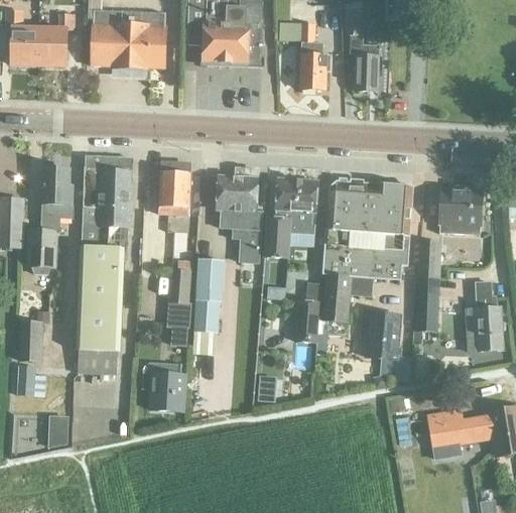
[(93,67),(107,67),(108,11),(98,11),(98,0),(87,0),(87,18),(94,19),(93,67)]
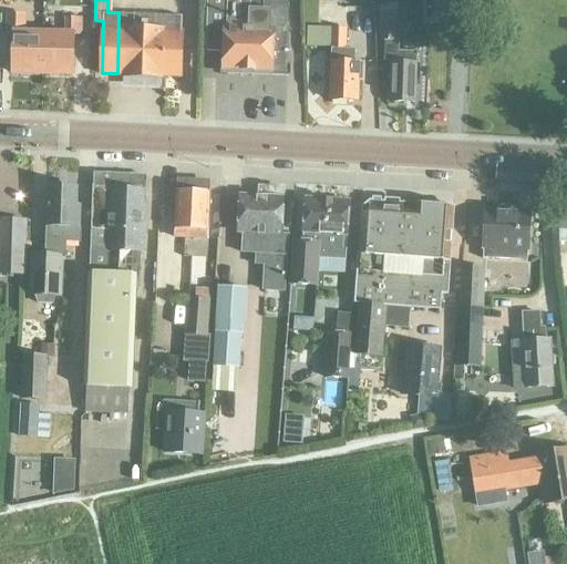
[(208,0),(207,52),(225,53),(224,71),(285,73),(288,0),(208,0)]
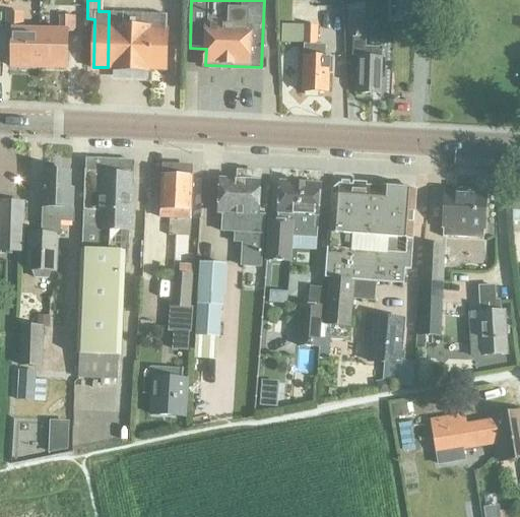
[(390,0),(390,18),(394,18),(398,22),(406,22),(410,19),(414,19),(415,6),(418,6),(418,0),(390,0)]
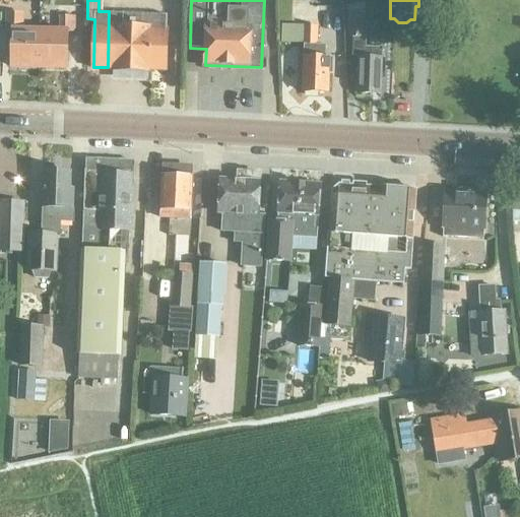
[(109,11),(108,67),(150,68),(150,66),(167,66),(168,12),(109,11)]
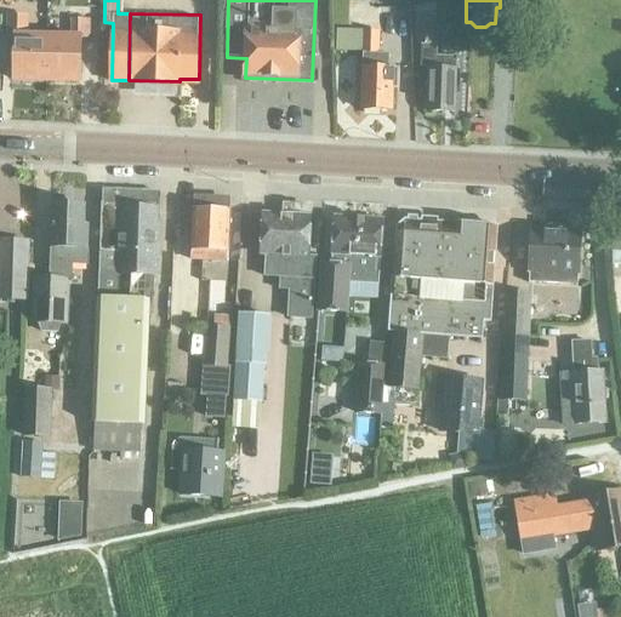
[(15,78),(47,79),(47,35),(23,35),(23,16),(6,16),(6,35),(15,35),(15,78)]
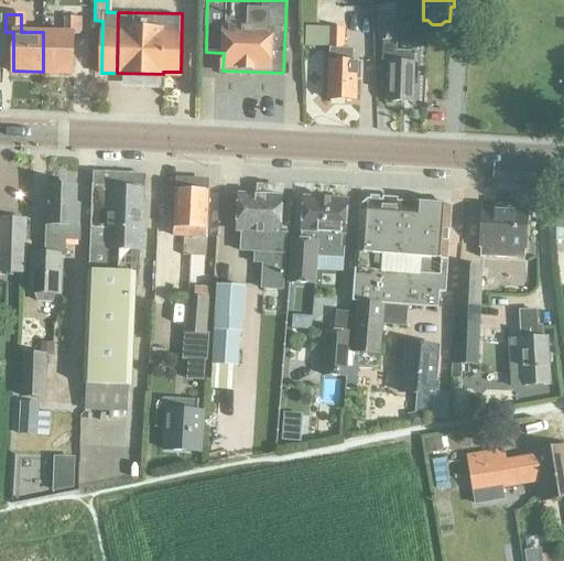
[(43,32),(43,72),(72,72),(73,32),(80,32),(82,15),(65,15),(65,32),(43,32)]
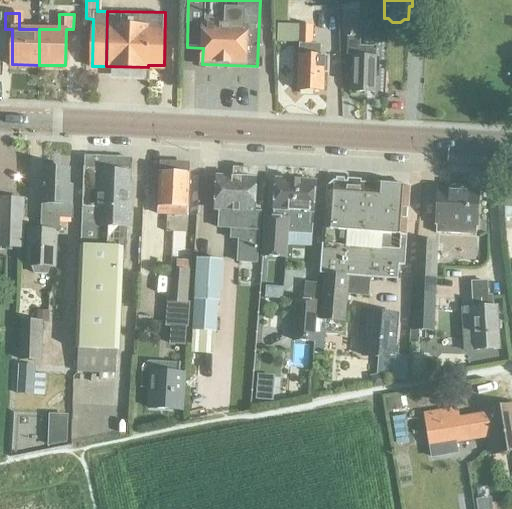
[(358,54),(358,46),(358,36),(356,36),(357,15),(342,15),(342,36),(347,36),(346,53),(358,54)]
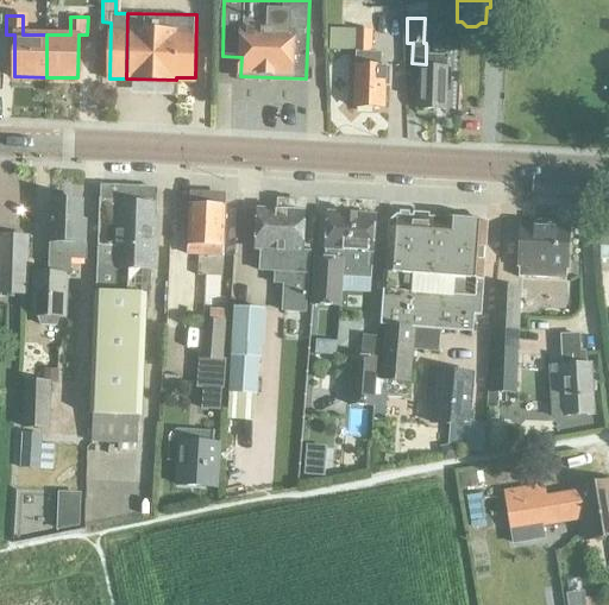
[(356,48),(356,63),(355,102),(385,104),(387,81),(389,82),(390,64),(380,64),(380,51),(371,51),(372,29),(340,27),(340,48),(356,48)]
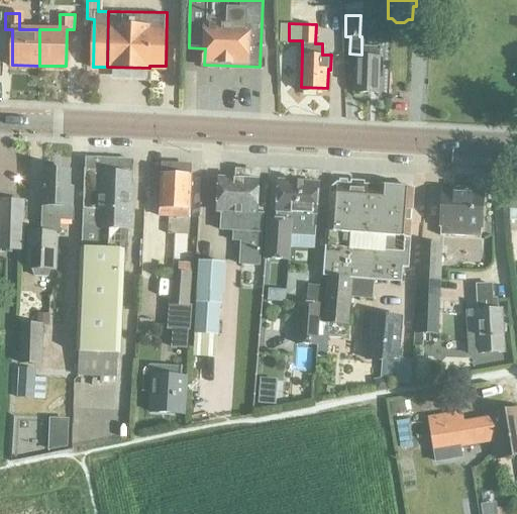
[(362,46),(362,55),(362,56),(356,56),(355,89),(381,90),(381,76),(384,76),(384,56),(379,56),(379,46),(362,46)]
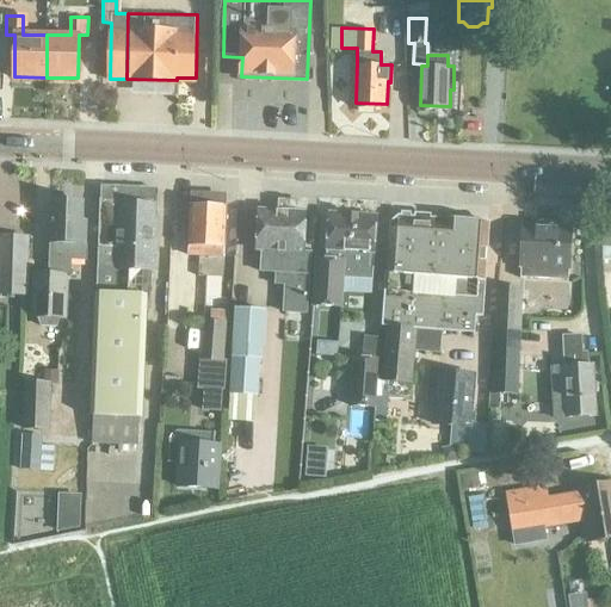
[(135,444),(137,415),(142,309),(147,309),(148,268),(152,268),(155,203),(152,202),(152,198),(122,197),(122,200),(102,200),(97,293),(92,292),(86,443),(135,444)]
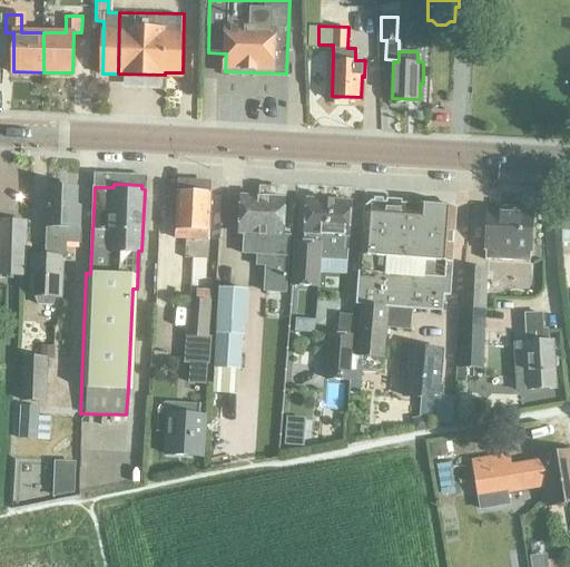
[(31,293),(36,293),(39,301),(52,302),(57,294),(61,294),(64,255),(65,256),(66,238),(80,240),(82,203),(78,203),(79,186),(49,185),(47,224),(51,224),(49,254),(33,254),(31,293)]
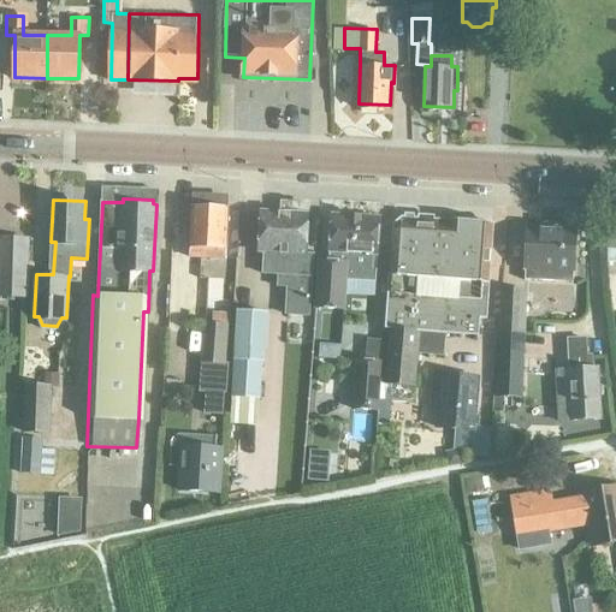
[(191,206),(189,206),(188,244),(189,244),(189,254),(224,255),(226,207),(224,207),(225,202),(211,202),(211,206),(206,206),(206,202),(191,201),(191,206)]
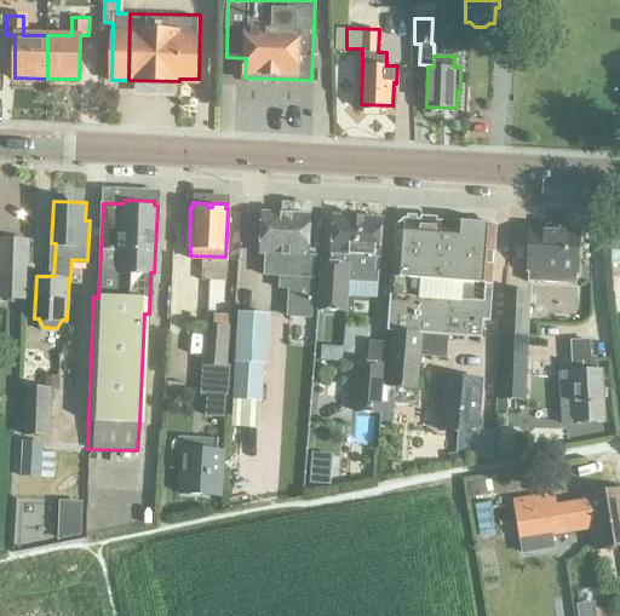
[(264,271),(279,272),(277,288),(287,288),(286,315),(310,316),(311,276),(314,276),(315,254),(305,254),(309,213),(263,209),(259,252),(265,252),(264,271)]
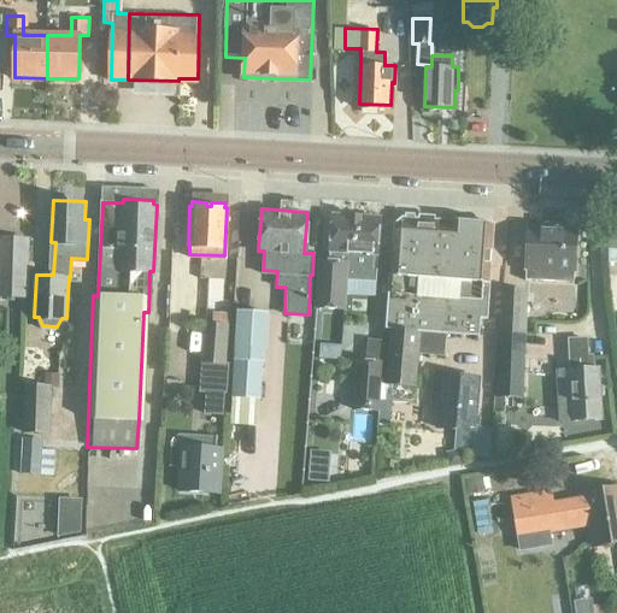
[(334,249),(333,260),(319,260),(317,305),(345,307),(347,276),(346,276),(347,261),(352,261),(352,249),(346,249),(347,240),(357,241),(358,214),(333,212),(331,224),(330,249),(334,249)]
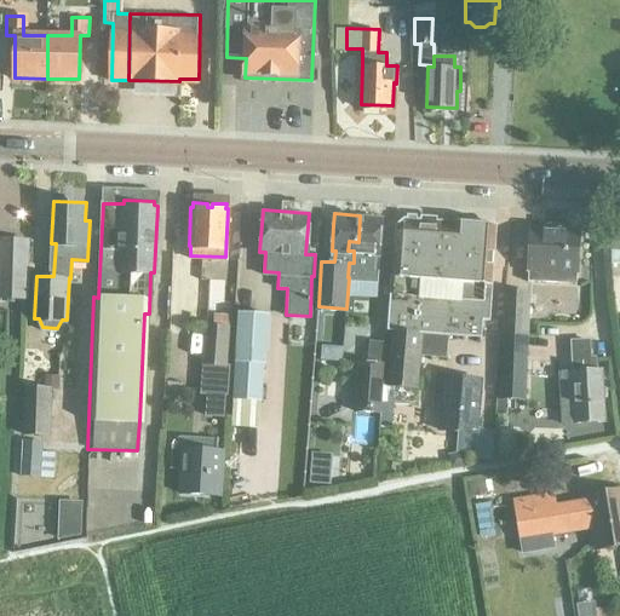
[(380,217),(360,216),(359,242),(349,241),(348,251),(354,251),(354,263),(349,263),(348,277),(349,277),(378,280),(379,254),(380,217)]
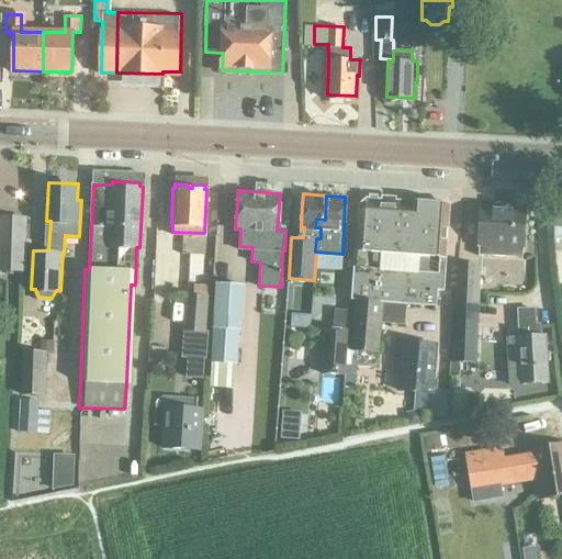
[(350,299),(356,299),(405,302),(436,304),(437,289),(444,289),(450,202),(408,200),(408,203),(367,200),(357,209),(350,299)]
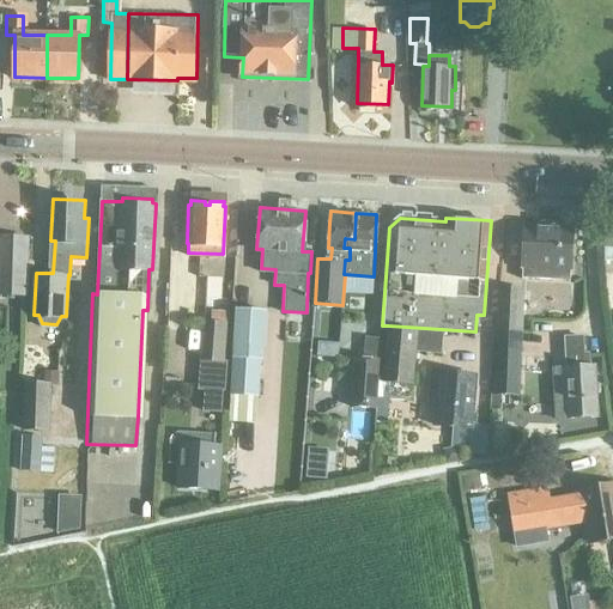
[(521,263),(521,275),(551,278),(551,266),(570,267),(572,226),(558,226),(558,221),(554,220),(550,219),(546,219),(542,219),(538,220),(538,225),(523,224),(521,263)]
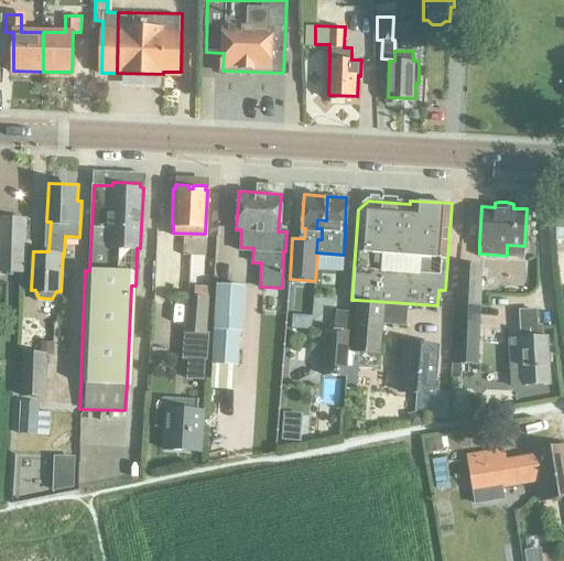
[(563,223),(563,203),(550,202),(549,222),(563,223)]
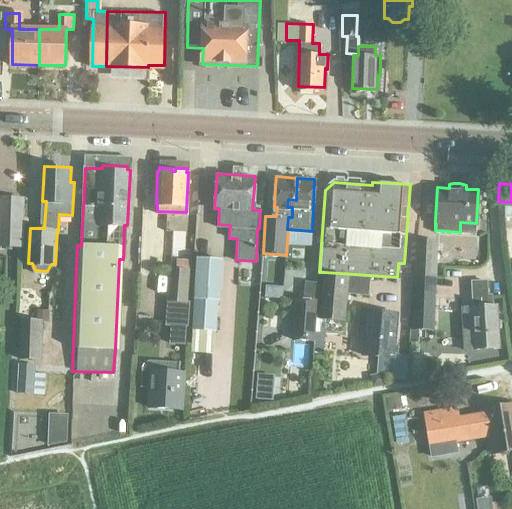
[(0,196),(0,244),(20,245),(22,197),(0,196)]
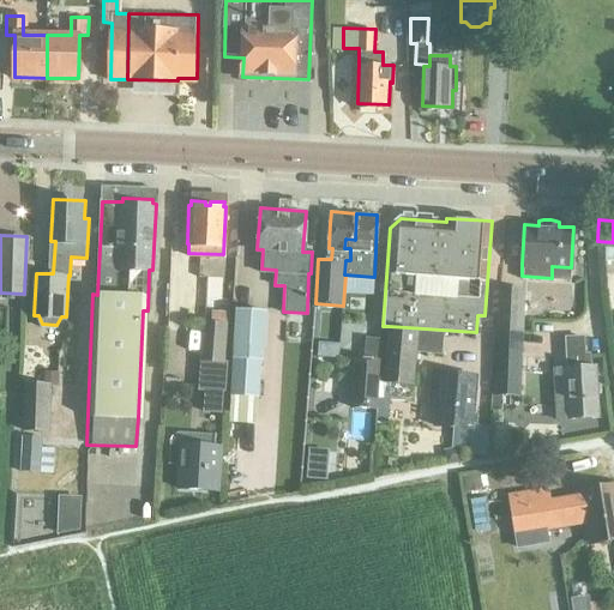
[(203,331),(202,357),(224,358),(224,352),(222,352),(229,282),(208,279),(204,319),(203,331)]
